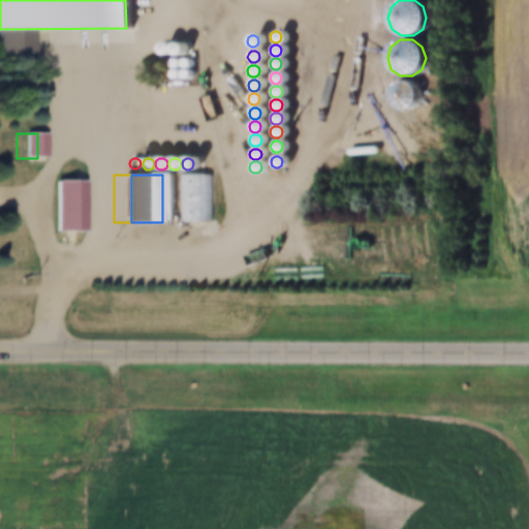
[(174,175),(174,222),(206,222),(206,175),(174,175)]
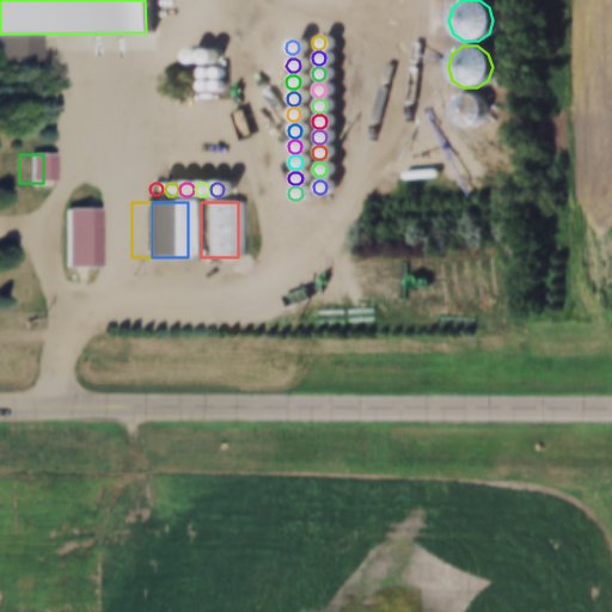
[(53,210),(85,210),(85,269),(53,269),(53,210)]
